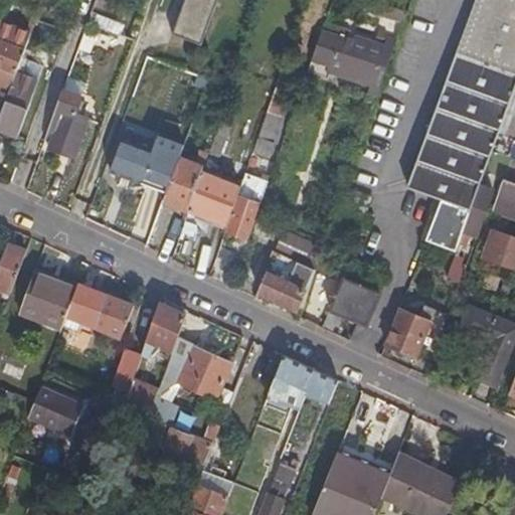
[(199,44),(215,0),(182,0),(170,34),(199,44)]
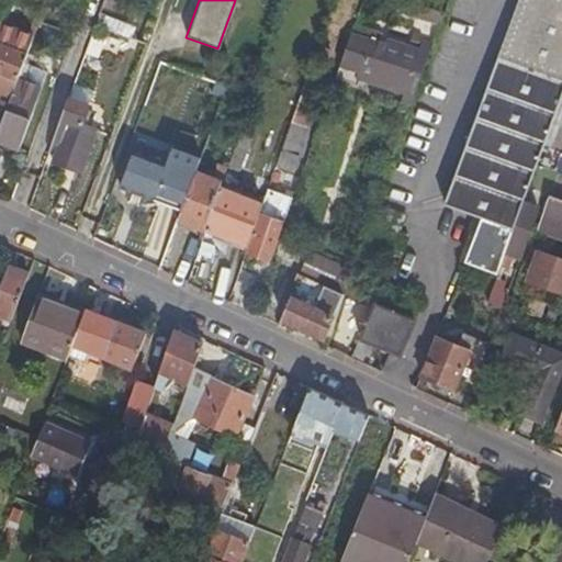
[(561,0),(518,0),(498,59),(561,81),(561,0)]
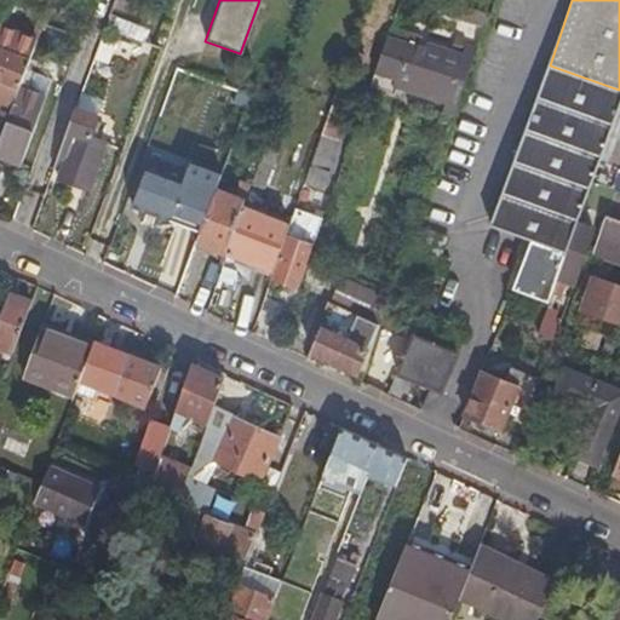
[(488,15),(443,1),(440,13),(483,28),(488,15)]
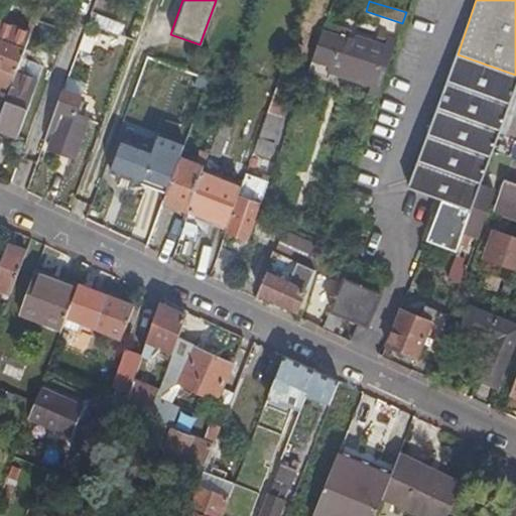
[(31,17),(25,33),(29,34),(34,20),(34,19),(31,17)]
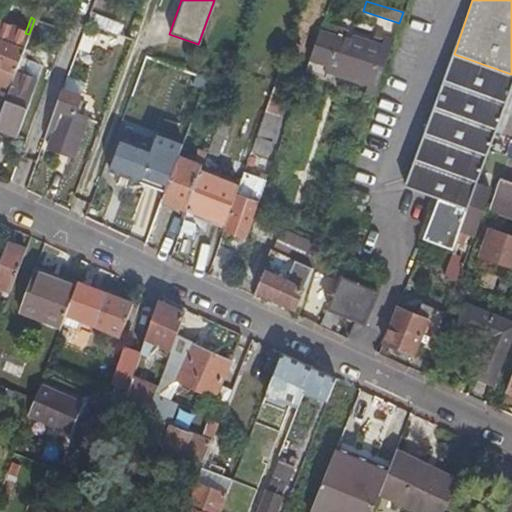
[(326,72),(369,86),(377,88),(389,53),(381,50),(345,38),(347,30),(322,22),(304,73),(323,79),(326,72)]
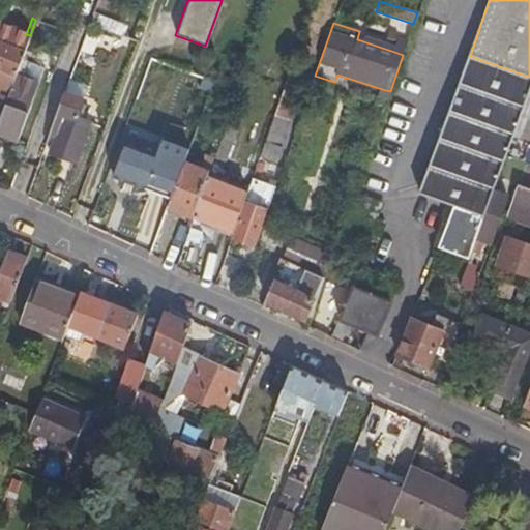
[(30,35),(26,34),(0,24),(0,93),(7,96),(21,59),(30,35)]
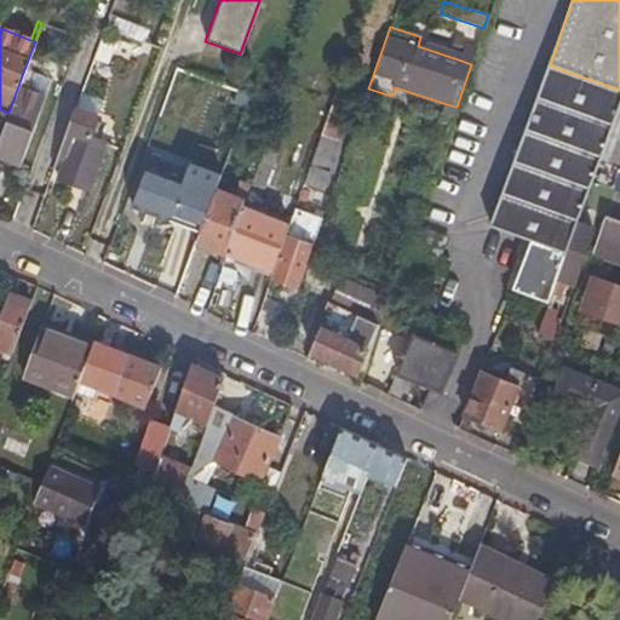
[(465,50),(461,61),(471,64),(475,53),(465,50)]
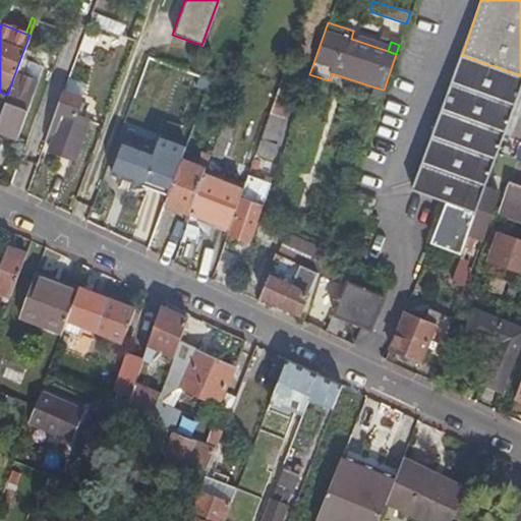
[(413,189),(476,213),(484,189),(497,155),(520,88),(520,75),(462,55),(461,54),(413,189)]
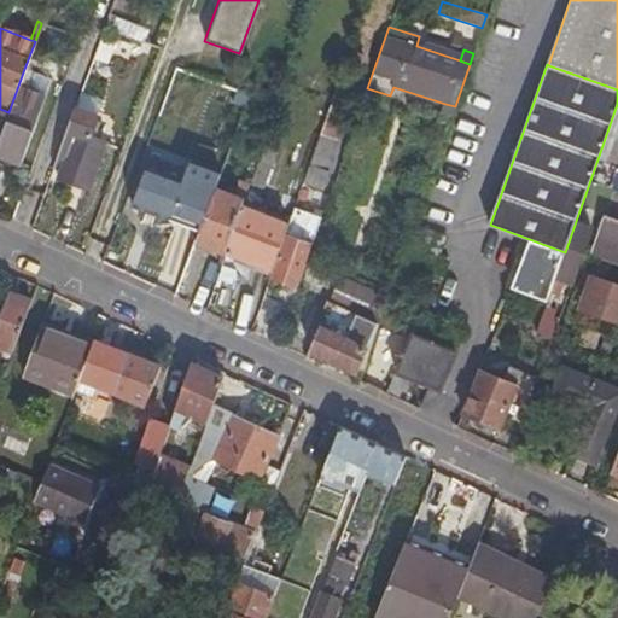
[(28,86),(31,73),(24,69),(9,112),(0,133),(0,158),(18,165),(42,98),(35,95),(38,89),(28,86)]
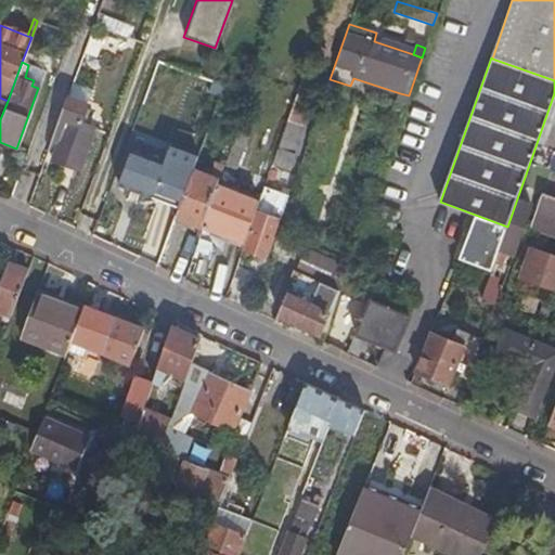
[(43,71),(28,65),(25,77),(34,80),(31,86),(38,88),(43,71)]
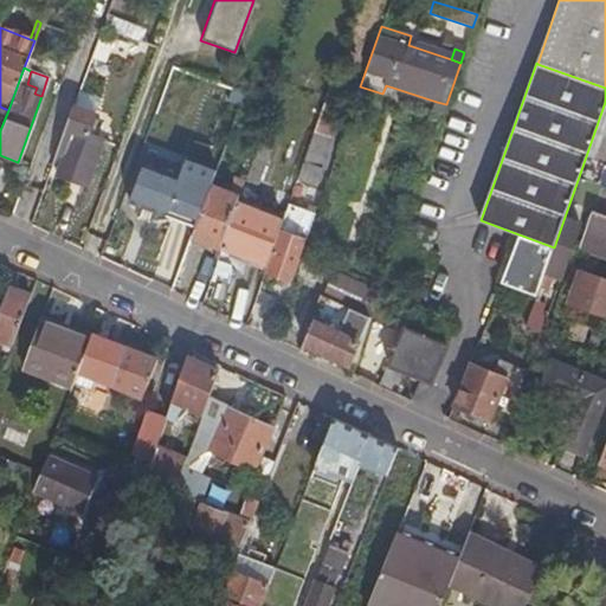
[(318,111),(329,115),(343,75),(331,71),(318,111)]
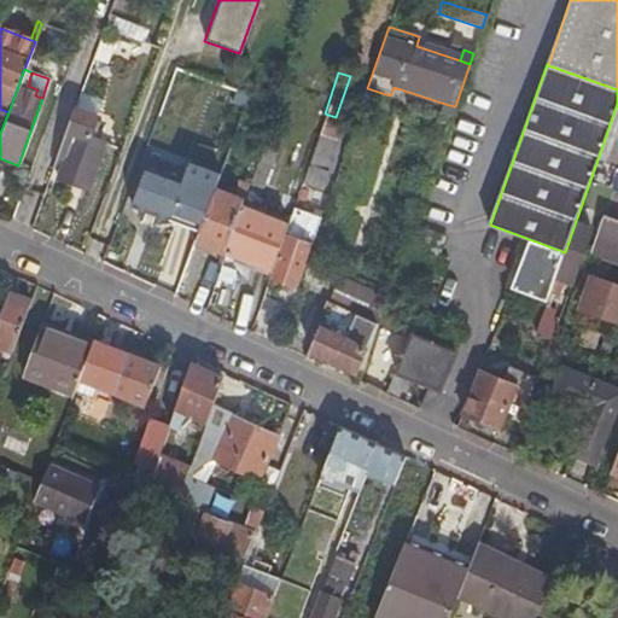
[(278,105),(249,94),(245,105),(274,115),(278,105)]
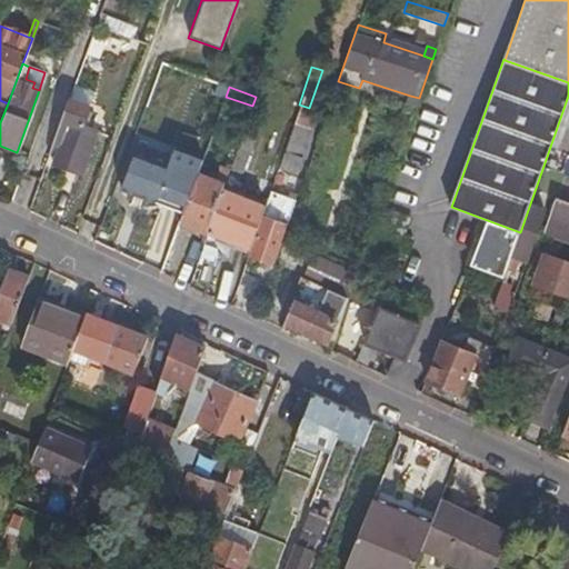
[(419,98),(410,96),(407,105),(416,108),(419,98)]
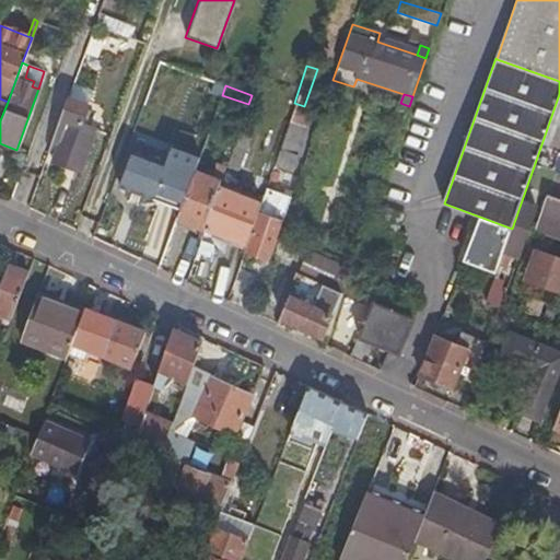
[(67,100),(48,152),(53,154),(50,161),(80,172),(95,131),(80,125),(86,107),(67,100)]
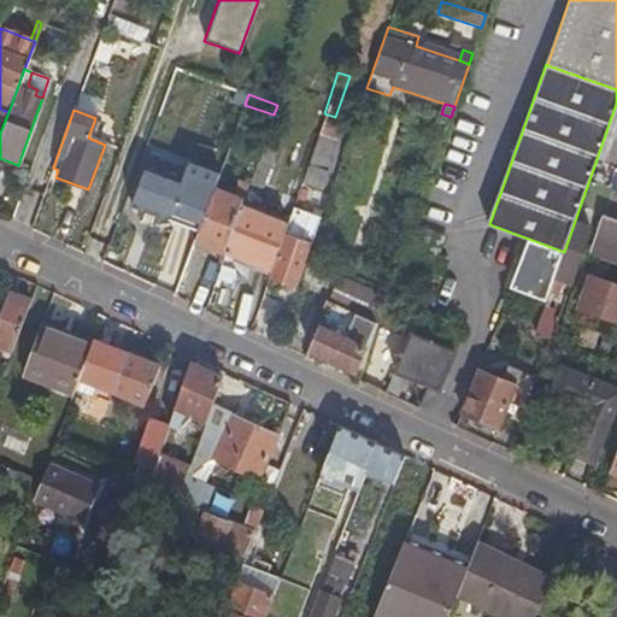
[(333,123),(335,117),(324,113),(300,184),(318,191),(334,144),(333,144),(339,125),(333,123)]
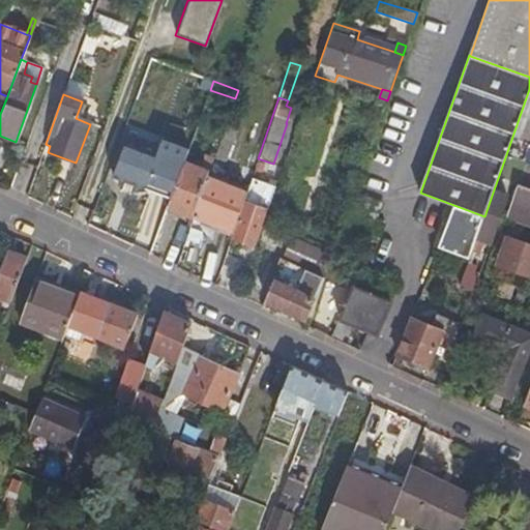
[(237,125),(227,122),(213,158),(213,159),(224,164),(237,125)]
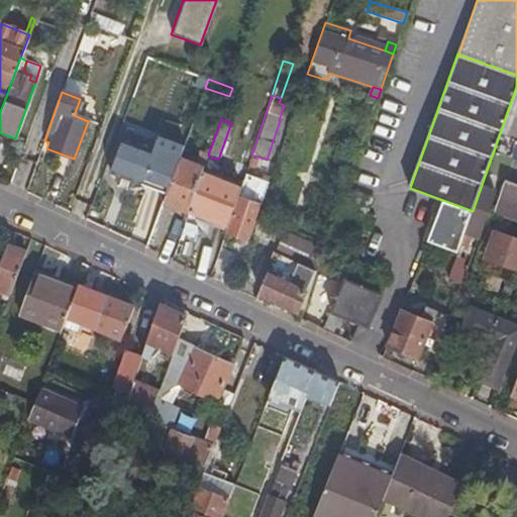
[(152,152),(153,152),(132,144),(130,151),(150,159),(152,152)]
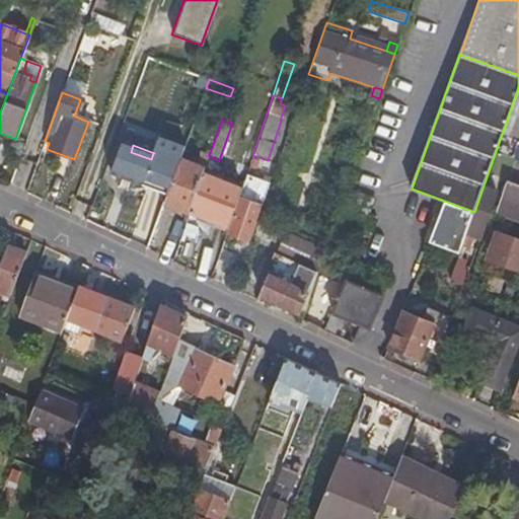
[(151,159),(131,152),(120,148),(109,173),(166,195),(179,160),(156,152),(154,153),(153,153),(151,159)]
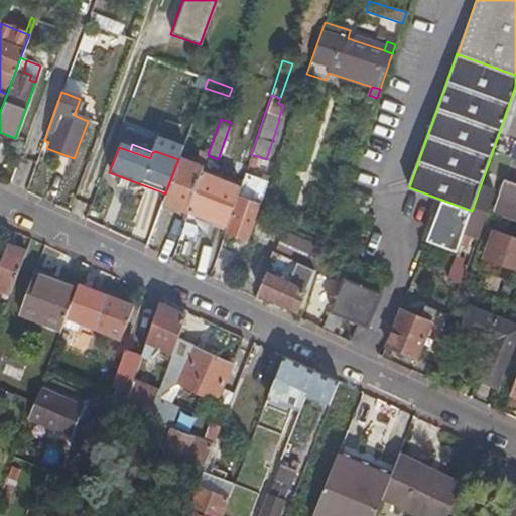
[(165,194),(163,202),(188,211),(201,174),(208,155),(208,154),(200,151),(195,166),(178,159),(165,194)]
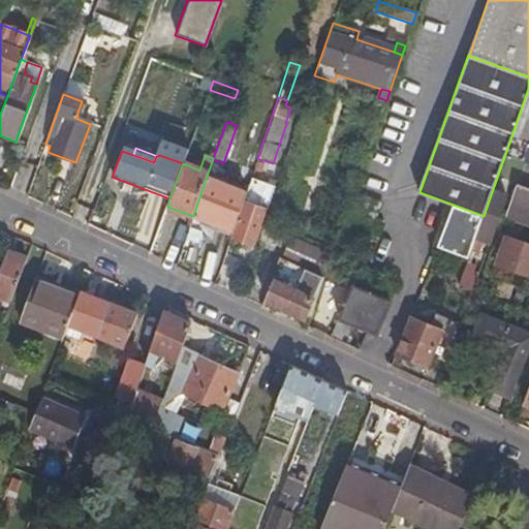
[(232,231),(246,193),(206,179),(193,216),(232,231)]
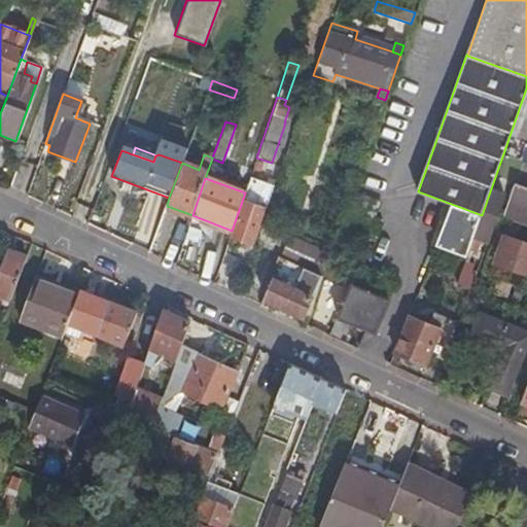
[(245,192),(232,231),(230,238),(246,244),(252,246),(267,205),(273,186),(266,184),(249,178),(245,192)]
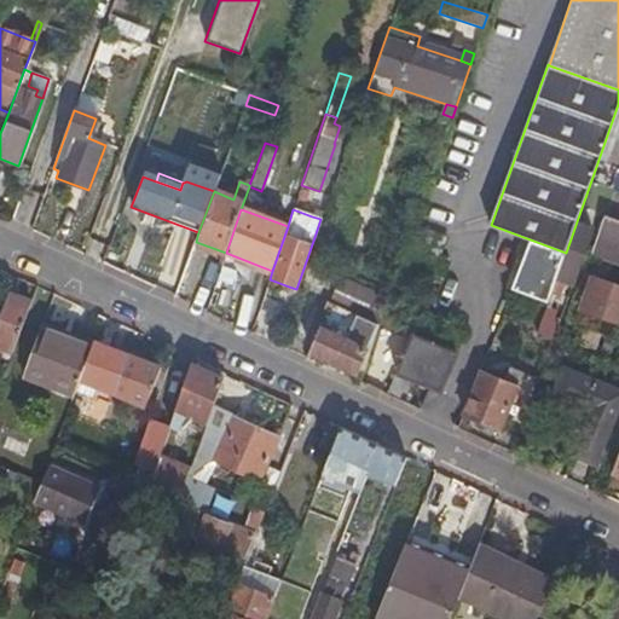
[(618,224),(603,219),(596,242),(613,249),(615,243),(618,243),(618,224)]
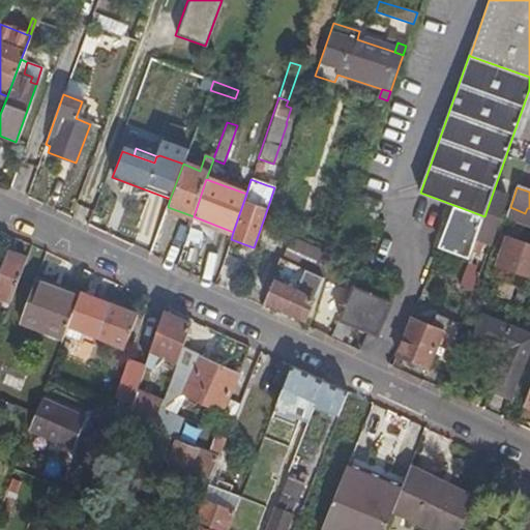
[(483,239),(491,242),(506,197),(493,193),(484,216),(471,254),(477,257),(483,239)]
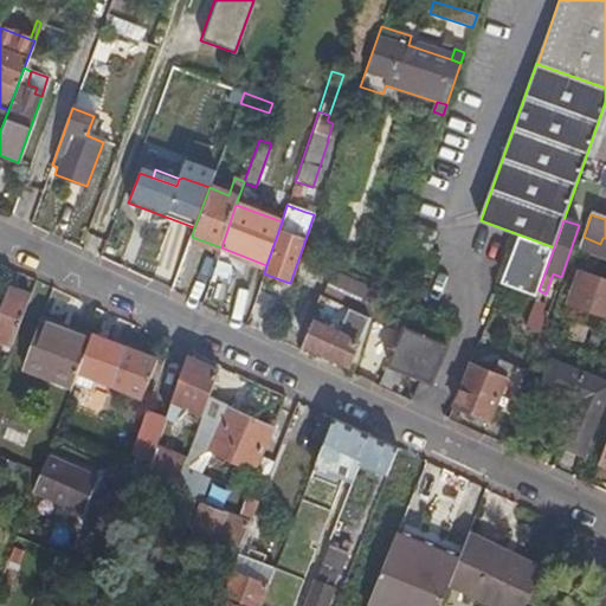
[(504,283),(536,296),(539,290),(554,247),(522,238),(504,283)]
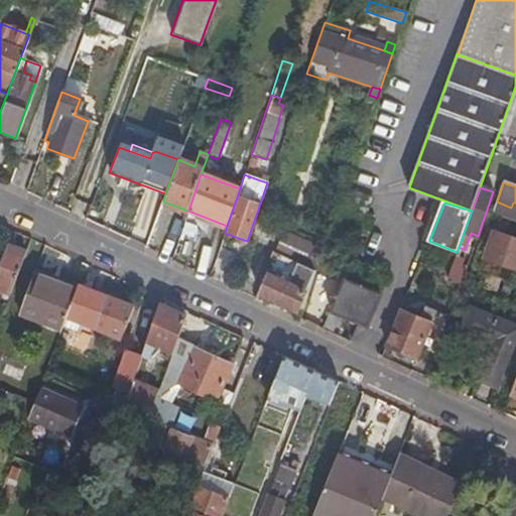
[(372,217),(369,216),(363,235),(365,236),(372,217)]
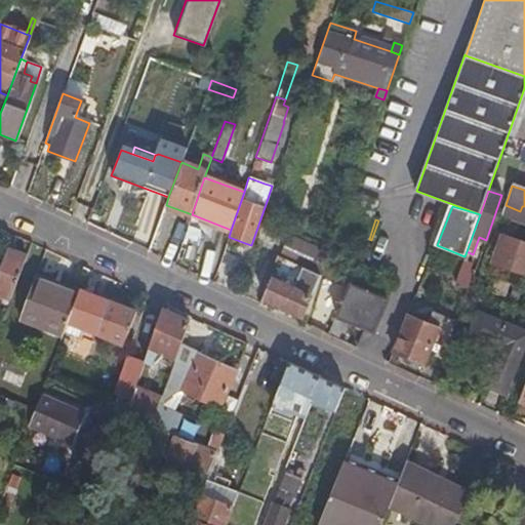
[(524,273),(524,244),(501,236),(496,250),(500,252),(495,266),(524,276),(524,273)]
